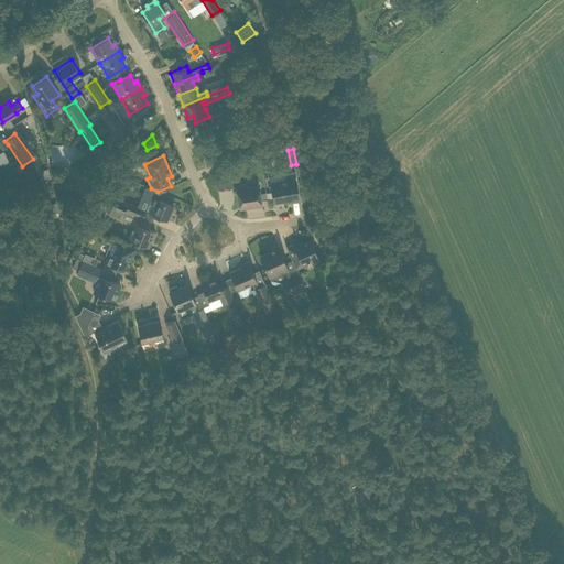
[(215,172),(218,190),(232,187),(229,164),(215,166),(216,172),(215,172)]
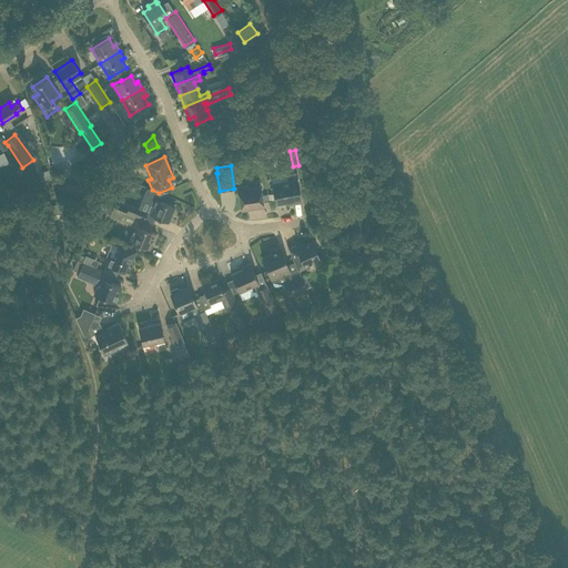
[(121,175),(128,180),(132,171),(125,168),(121,175)]
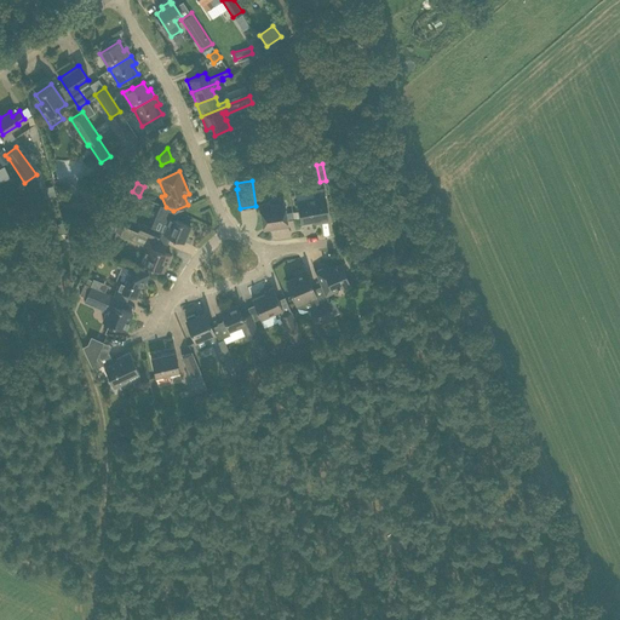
[(313,190),(296,193),(297,199),(300,223),(313,220),(319,219),(319,222),(328,220),(326,208),(322,187),(313,188),(313,190)]
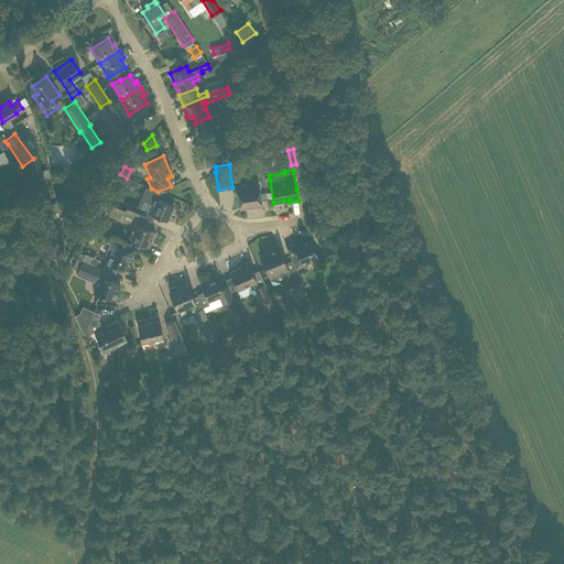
[(236,186),(239,208),(261,205),(258,183),(247,185),(247,184),(236,186)]
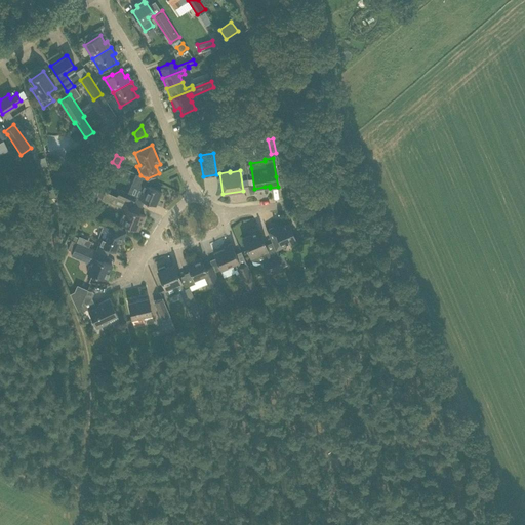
[(130,185),(127,192),(135,196),(135,197),(137,198),(146,201),(155,205),(161,191),(148,186),(151,179),(147,178),(140,175),(135,173),(130,185)]
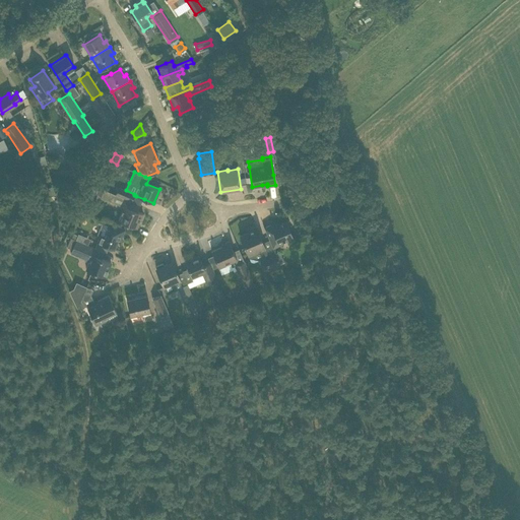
[(118,187),(115,193),(115,194),(131,201),(134,195),(134,194),(126,190),(118,187)]
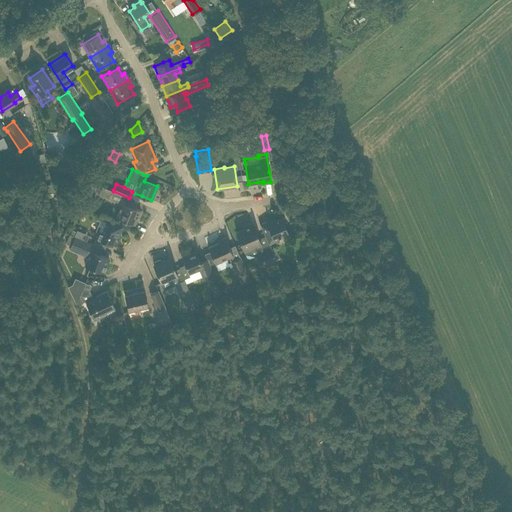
[(113,191),(113,190),(102,185),(101,187),(99,192),(99,193),(118,202),(117,204),(120,205),(115,216),(134,224),(141,210),(135,208),(138,202),(129,198),(113,191)]
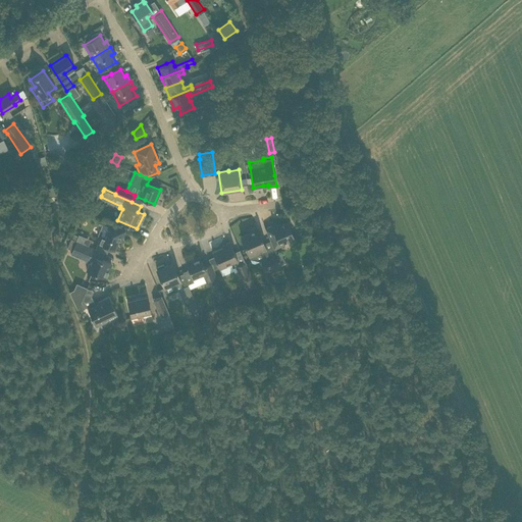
[(100,236),(97,243),(114,250),(120,237),(122,238),(124,230),(104,221),(99,236),(100,236)]
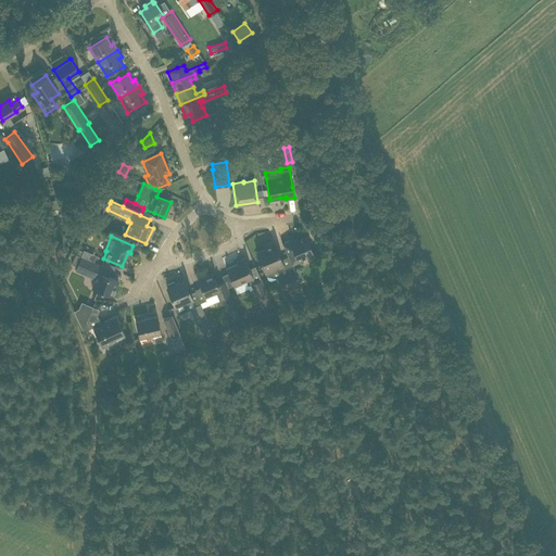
[(282,242),(288,255),(291,264),(314,255),(305,236),(290,242),(289,240),(282,242)]
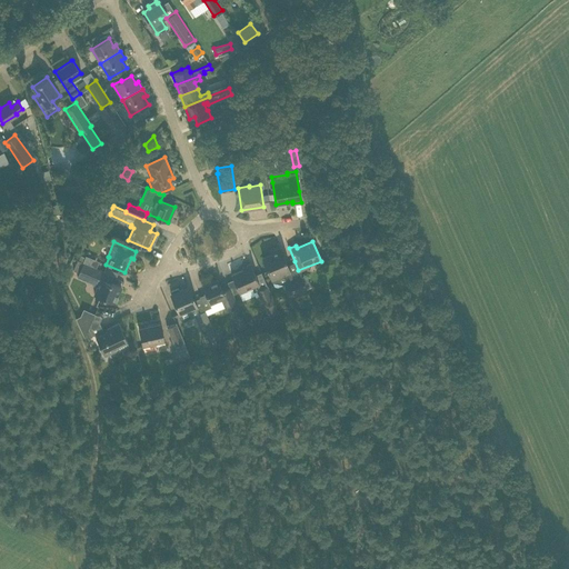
[(306,288),(301,277),(292,280),(289,272),(290,272),(280,248),(271,251),(272,253),(262,258),(271,280),(272,279),(273,281),(285,283),(289,296),(307,289),(306,288)]
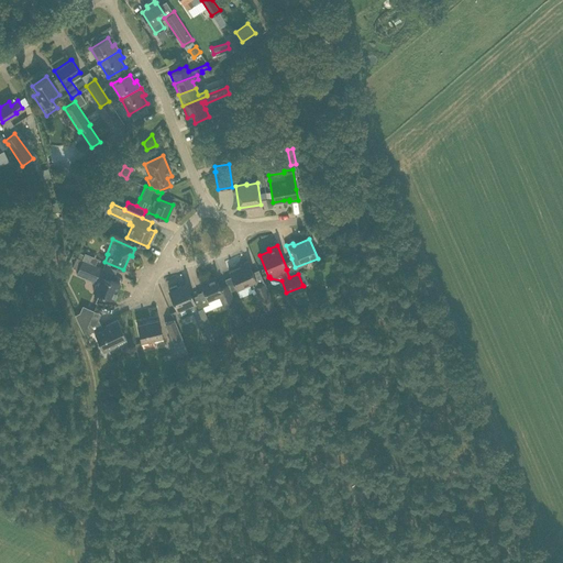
[(120,284),(110,279),(112,273),(76,257),(72,266),(78,269),(76,273),(96,282),(92,290),(113,299),(120,284)]
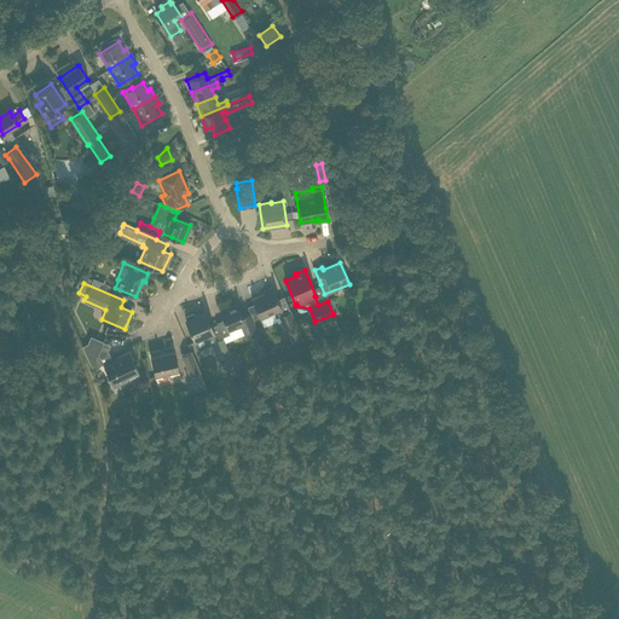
[(267,289),(268,291),(252,299),(260,319),(282,310),(272,287),(267,289)]
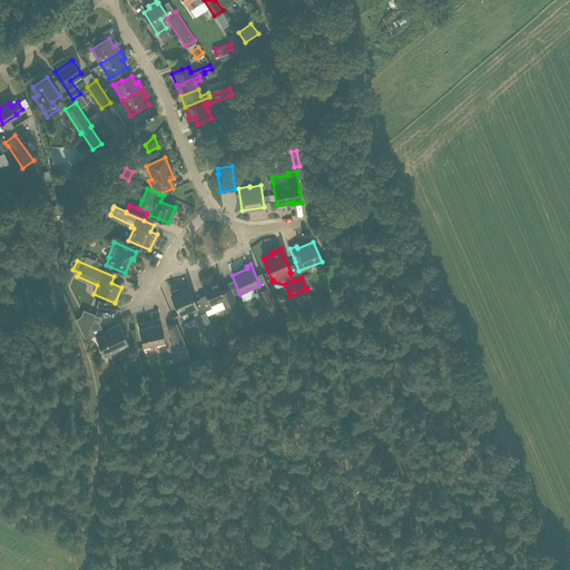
[(301,276),(302,277),(306,288),(312,286),(306,274),(301,276)]
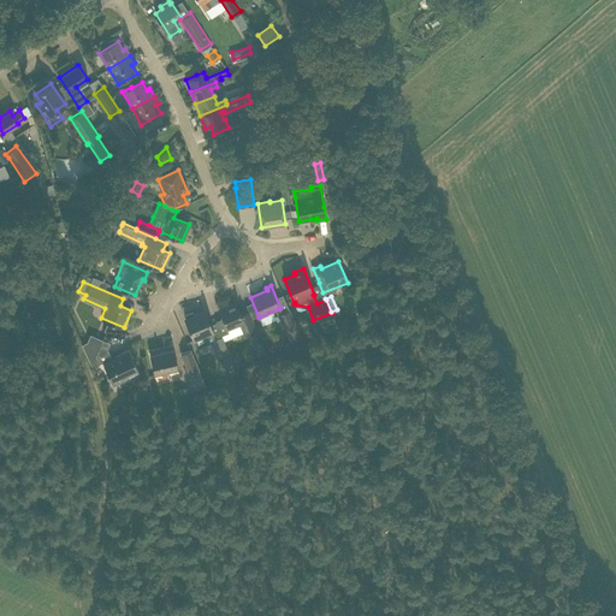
[(241,314),(236,303),(219,309),(226,329),(227,329),(231,337),(243,332),(246,337),(249,335),(252,339),(259,337),(253,323),(248,311),(241,314)]
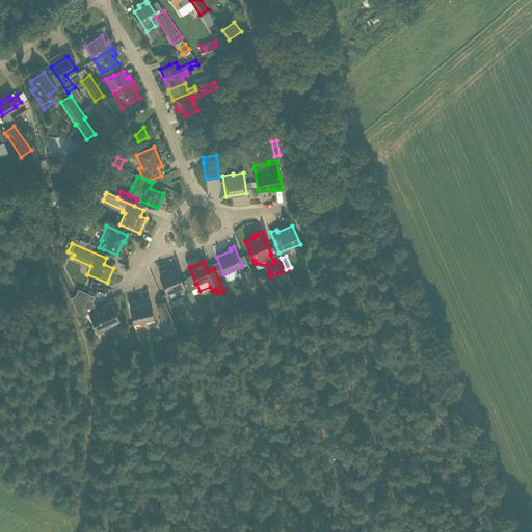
[(159,274),(163,284),(170,300),(170,299),(180,295),(180,296),(181,296),(178,290),(184,287),(176,268),(167,271),(166,269),(160,271),(161,274),(159,274)]
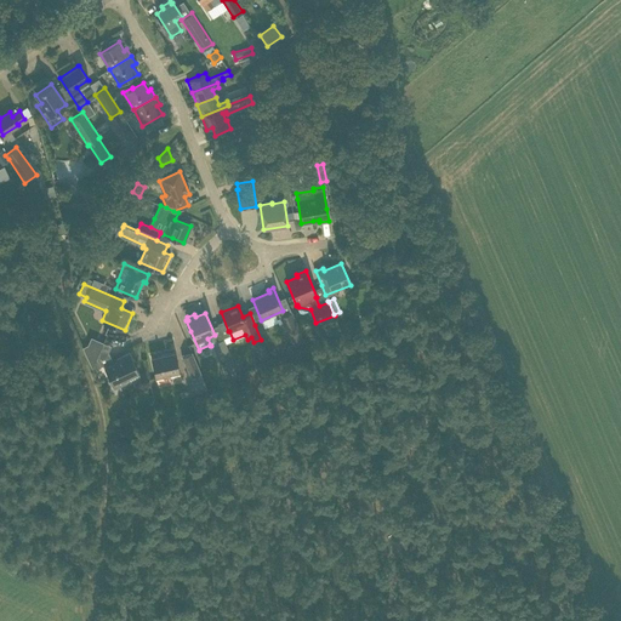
[(280,318),(288,334),(289,334),(294,346),(303,341),(291,313),(280,318)]
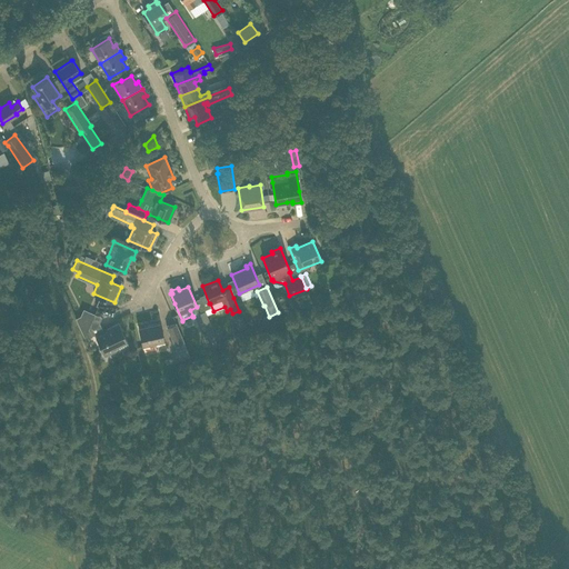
[(212,329),(213,327),(206,309),(196,313),(203,331),(205,332),(209,341),(217,338),(212,329)]
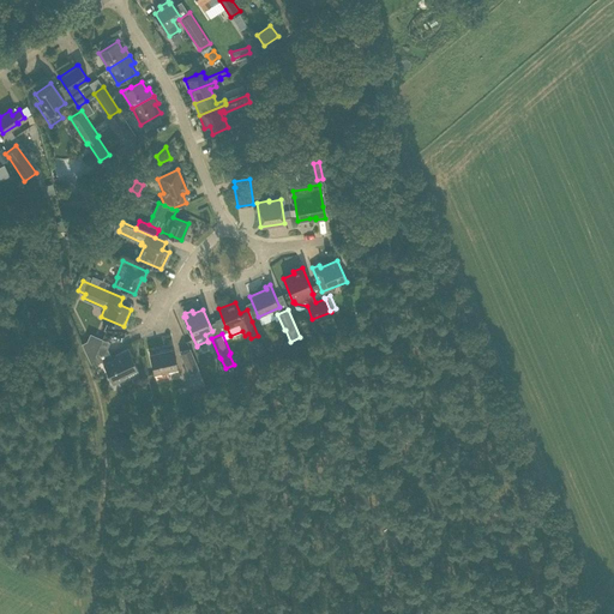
[(85,338),(82,341),(85,347),(84,348),(90,362),(98,344),(85,338)]
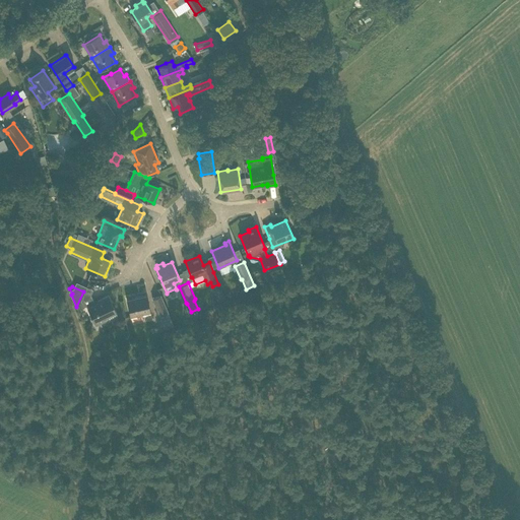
[(89,296),(90,295),(83,291),(76,307),(77,309),(93,301),(91,296),(89,296)]
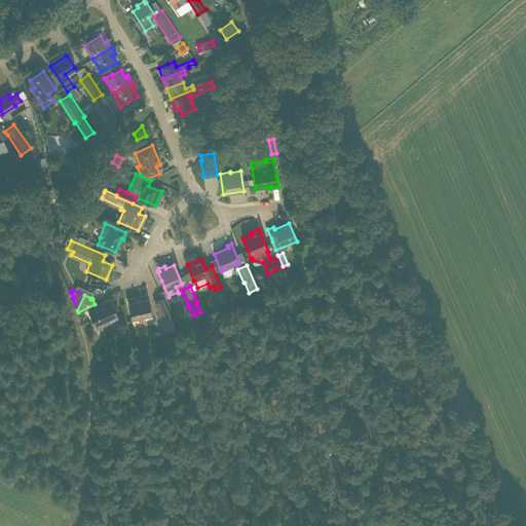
[(153,314),(151,307),(148,298),(127,303),(133,320),(153,314)]
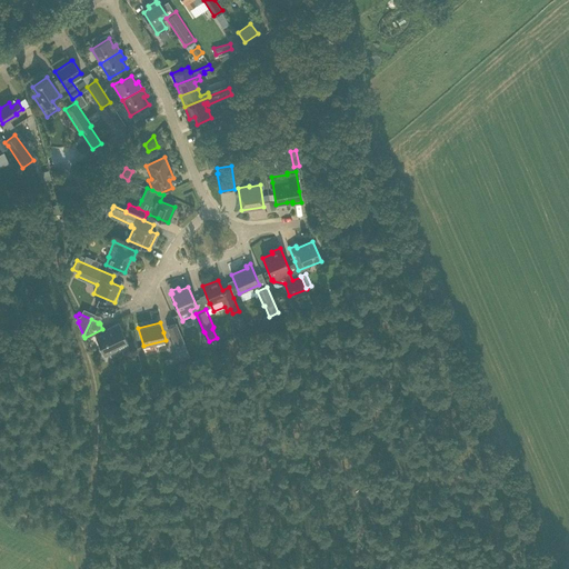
[(166,327),(180,359),(190,356),(176,322),(166,327)]
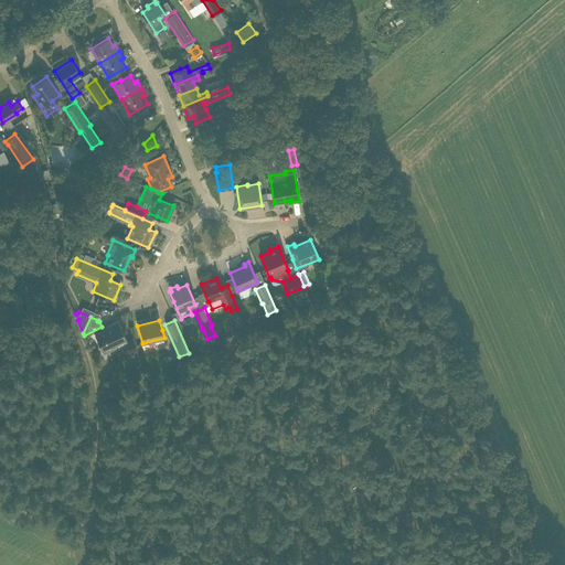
[(106,328),(96,333),(95,333),(104,352),(127,341),(117,321),(105,327),(106,328)]
